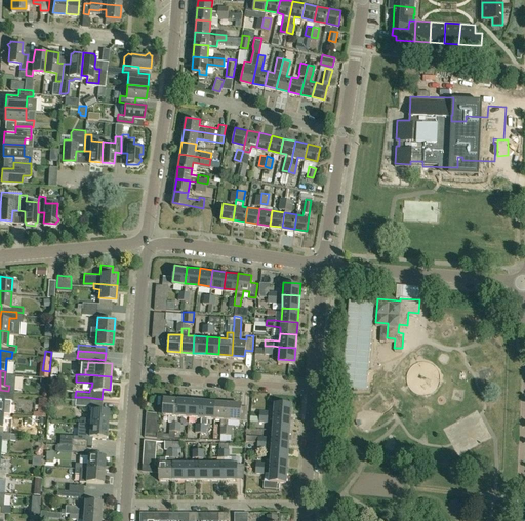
[(0,410),(2,410),(9,411),(10,398),(12,398),(12,392),(8,391),(0,390),(0,410)]
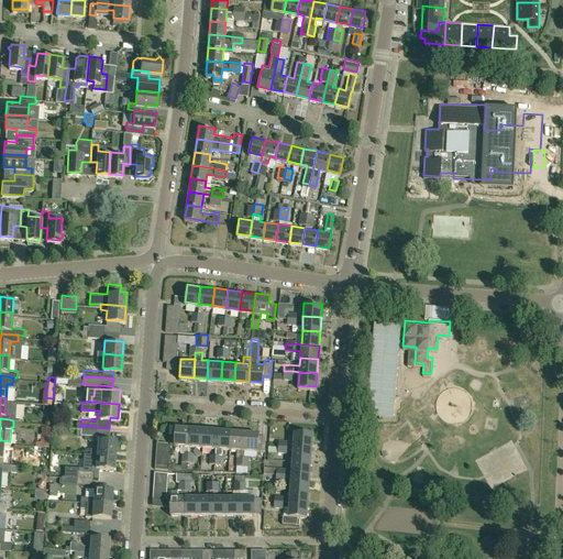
[(48,441),(51,422),(43,422),(42,440),(48,441)]
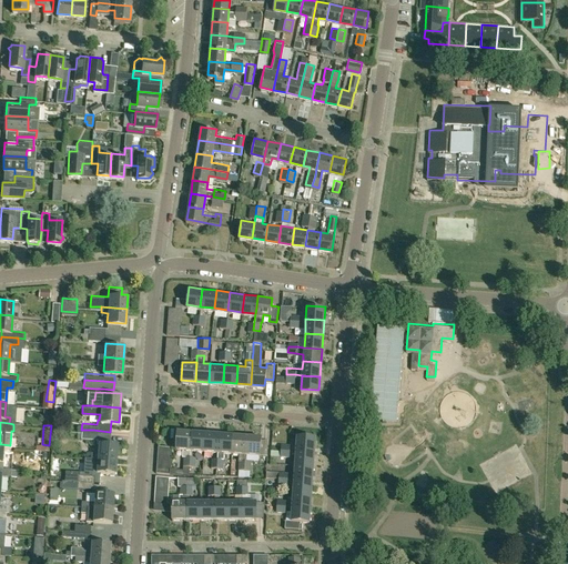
[(190,454),(191,447),(192,429),(186,429),(186,426),(175,425),(174,437),(176,437),(176,446),(183,446),(182,454),(183,454),(183,463),(190,463),(190,454)]
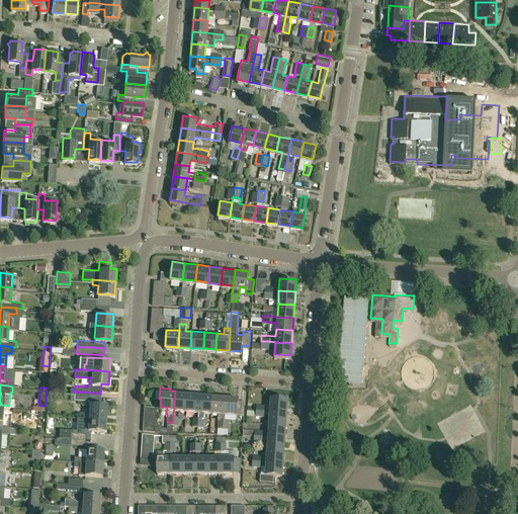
[(174,408),(186,409),(187,392),(175,391),(174,408)]
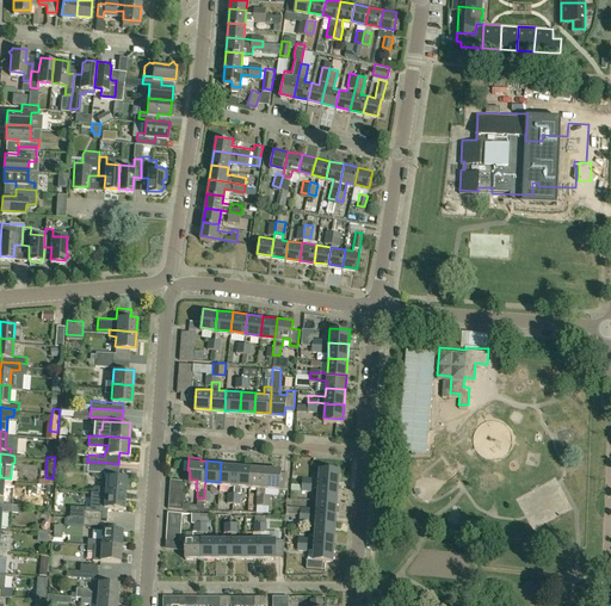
[(124,471),(118,471),(118,464),(100,462),(87,462),(87,469),(104,470),(104,474),(105,474),(105,484),(98,483),(98,488),(104,489),(124,490),(125,476),(124,476),(124,471)]
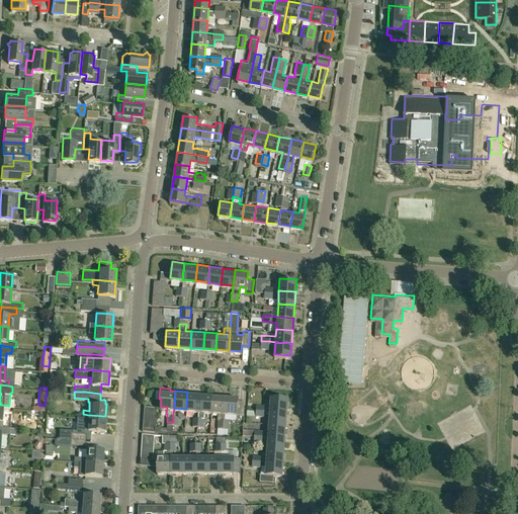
[(200,393),(187,392),(186,409),(199,409),(200,393)]
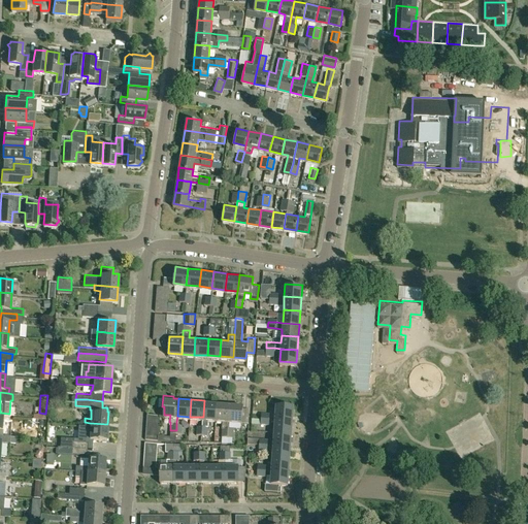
[(208,418),(216,418),(217,401),(204,400),(203,417),(202,424),(202,432),(207,433),(208,418)]
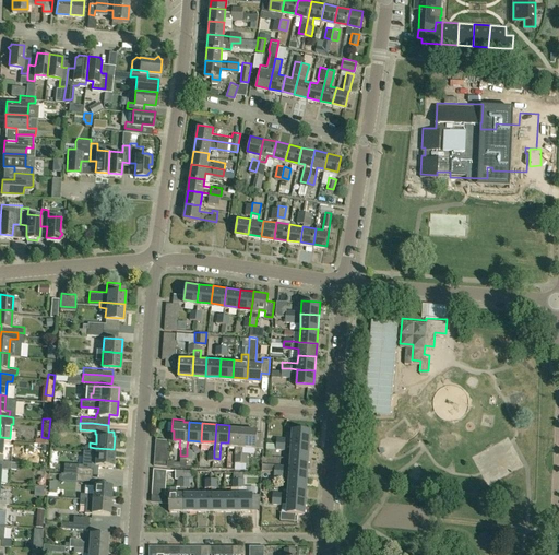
[(241,450),(242,444),(244,426),(229,425),(228,443),(235,444),(235,450),(236,450),(235,459),(241,459),(241,450)]
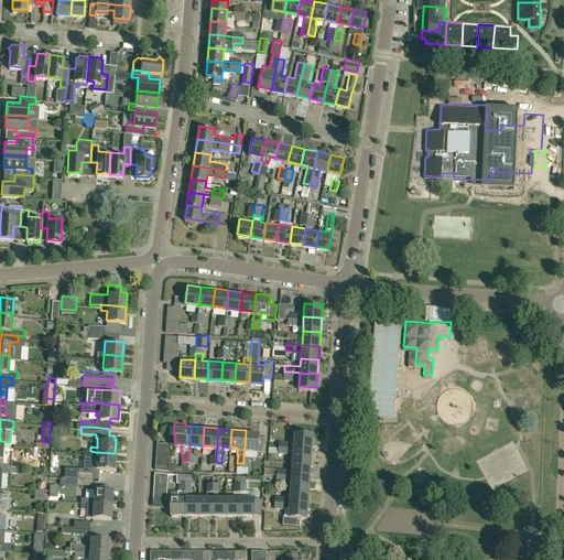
[(258,449),(259,431),(246,430),(245,448),(258,449)]
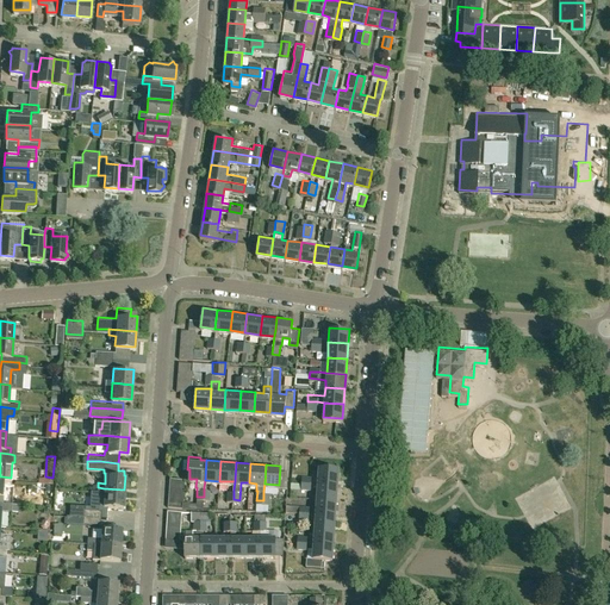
[(319,466),(318,481),(337,482),(338,467),(319,466)]
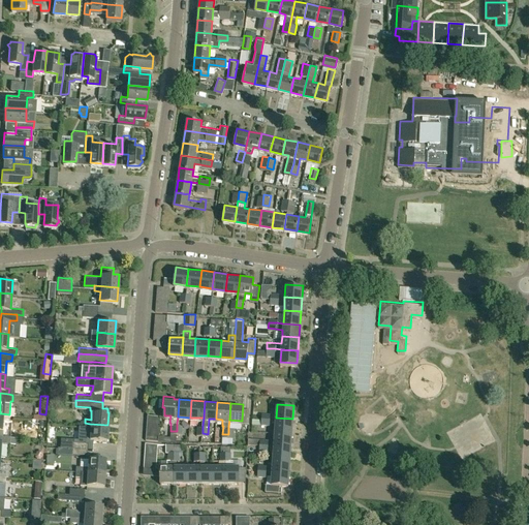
[(10,434),(10,428),(9,428),(9,427),(8,425),(7,424),(2,424),(2,413),(0,413),(0,433),(9,434),(10,434)]
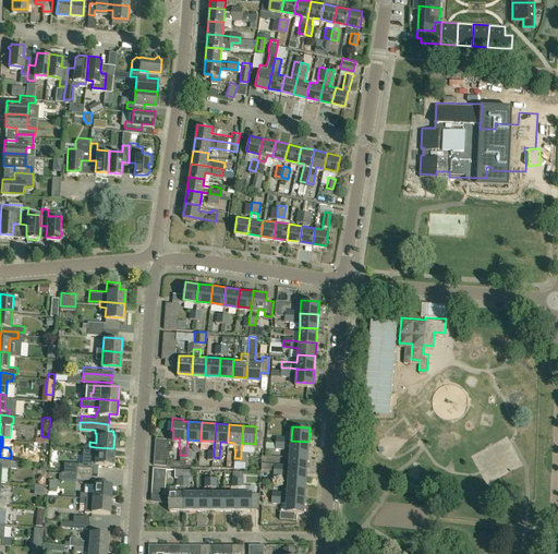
[(308,456),(308,442),(291,441),(290,454),(308,456)]
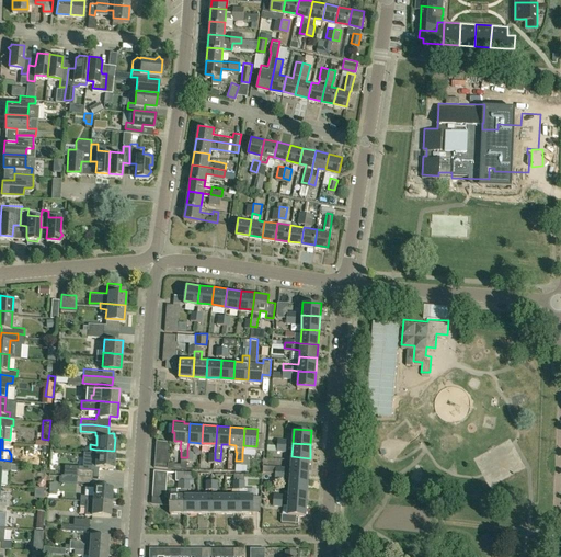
[(77,466),(77,473),(90,474),(92,474),(92,464),(113,465),(114,451),(95,450),(90,448),(82,448),(81,466),(77,466)]
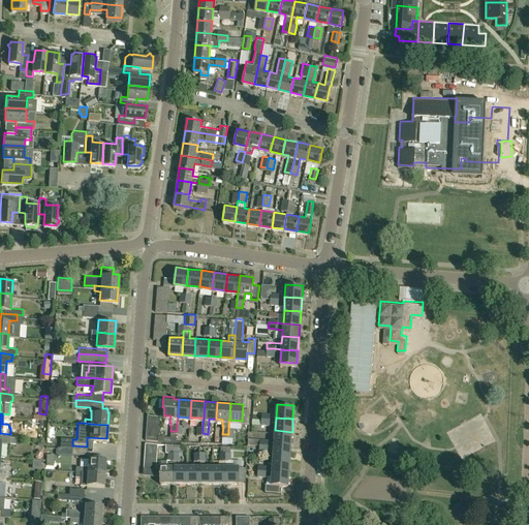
[(274,443),(291,444),(292,432),(275,430),(274,443)]
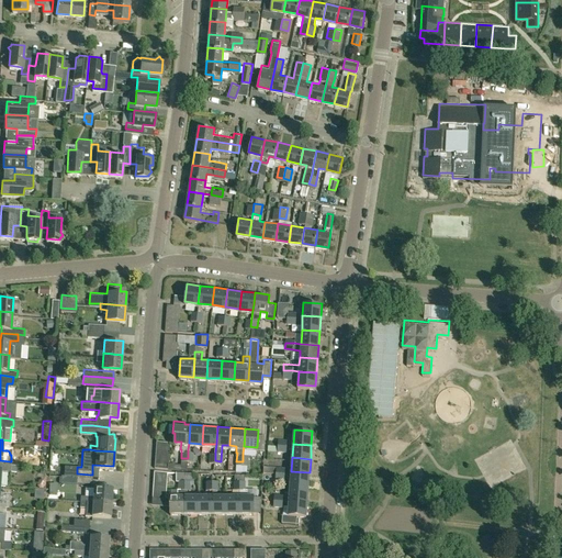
[(10,461),(0,460),(0,475),(1,468),(10,469),(11,461),(10,461)]
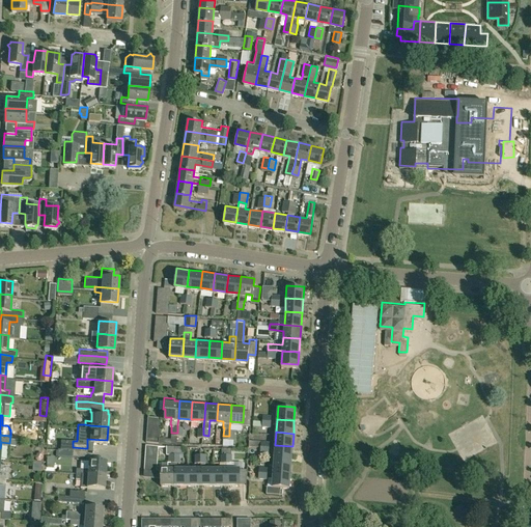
[(60,437),(59,446),(73,447),(73,441),(73,438),(60,437)]
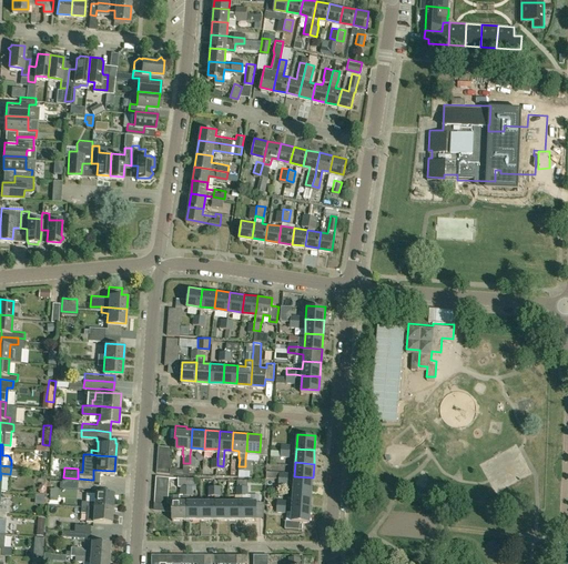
[(172,499),(172,517),(188,517),(186,499),(186,493),(186,484),(186,475),(179,475),(179,484),(180,484),(180,493),(180,499),(172,499)]
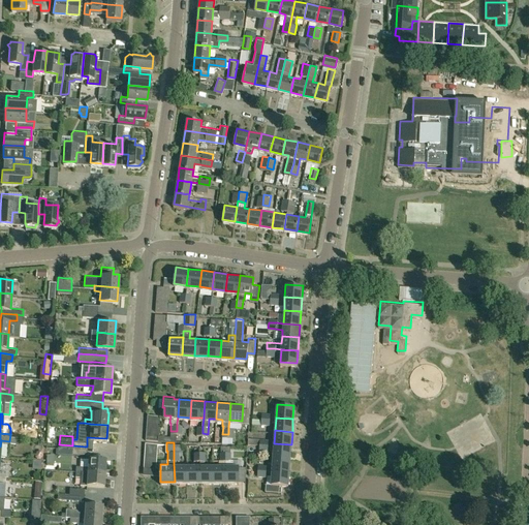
[(290,458),(291,444),(274,443),(273,457),(290,458)]
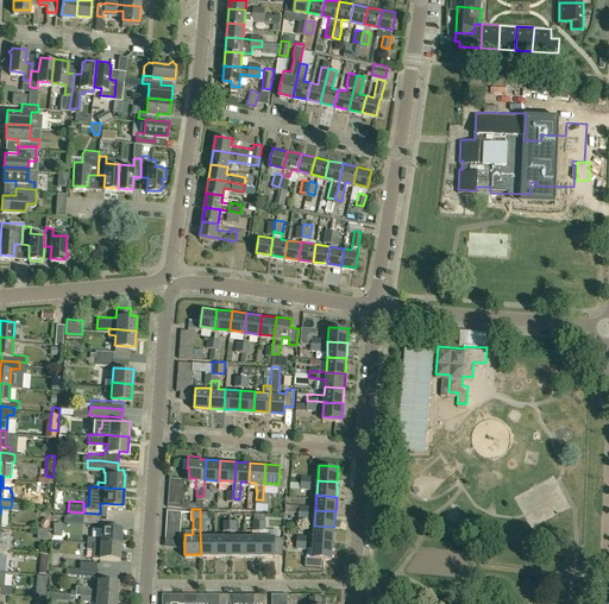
[(252,527),(252,534),(245,534),(245,554),(259,554),(261,540),(261,511),(255,511),(255,518),(253,518),(253,527),(252,527)]
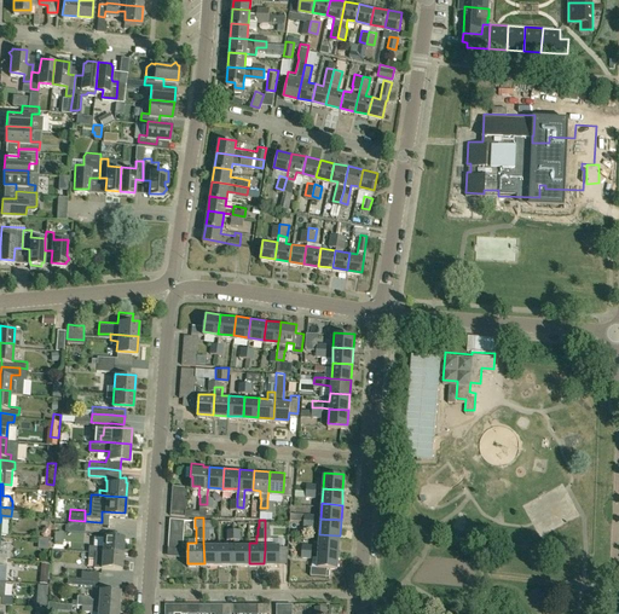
[(279,563),(279,543),(271,543),(272,536),(271,536),(271,527),(270,527),(270,520),(265,520),(265,549),(264,563),(279,563)]
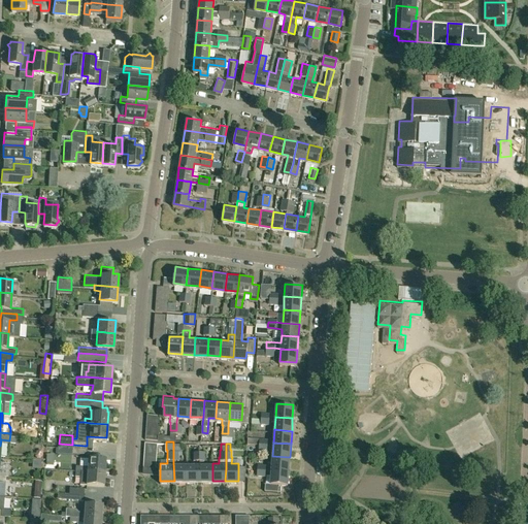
[(75,461),(75,468),(104,470),(105,457),(88,456),(88,461),(75,461)]
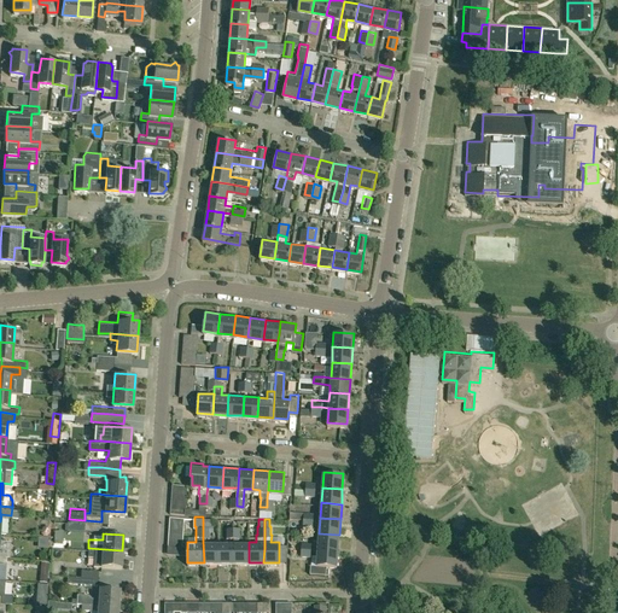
[(339,535),(319,533),(318,548),(338,549),(339,535)]
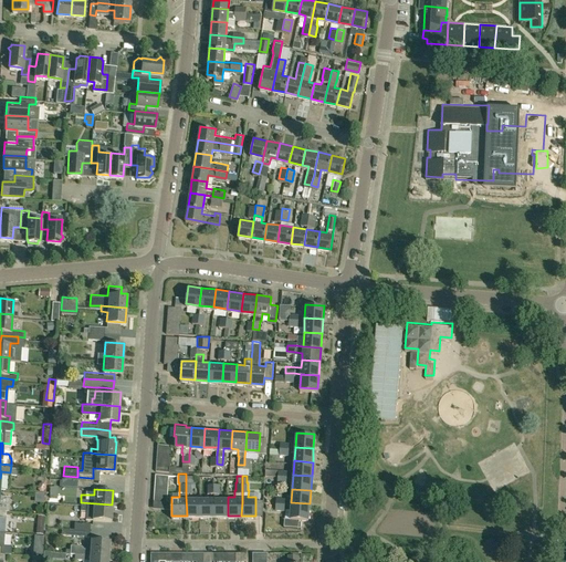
[(200,497),(186,497),(187,516),(200,516),(200,497)]
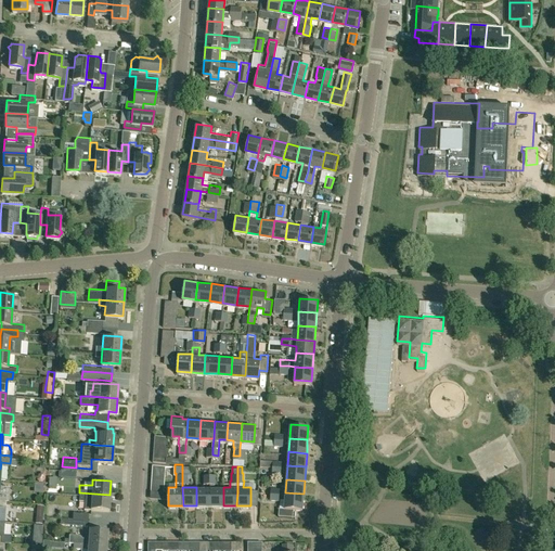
[(196,505),(209,505),(209,487),(196,487),(196,505)]
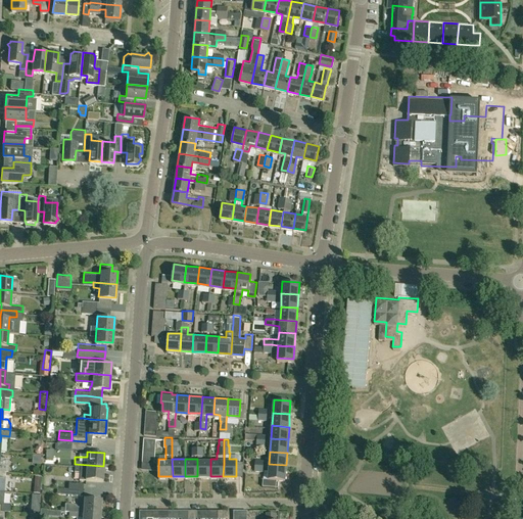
[(210,476),(210,459),(197,459),(197,476),(210,476)]
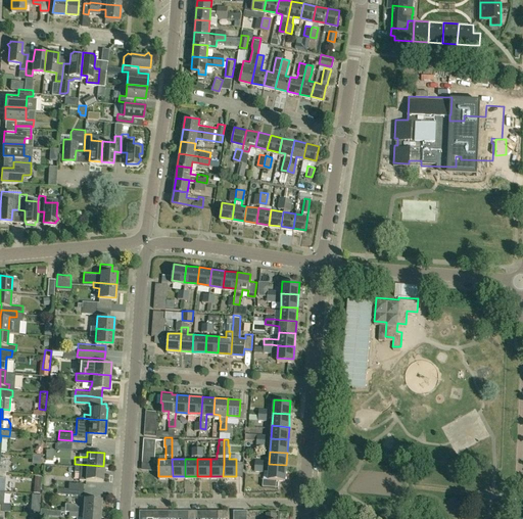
[(102,478),(103,466),(75,464),(75,469),(80,470),(79,477),(102,478)]
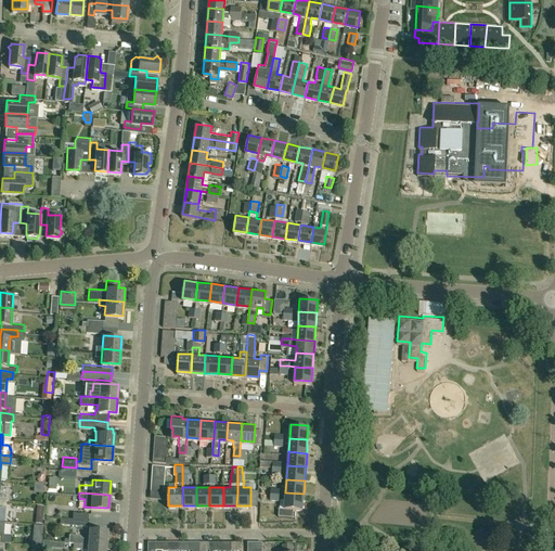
[(302,508),(304,494),(285,492),(284,507),(296,508),(302,508)]
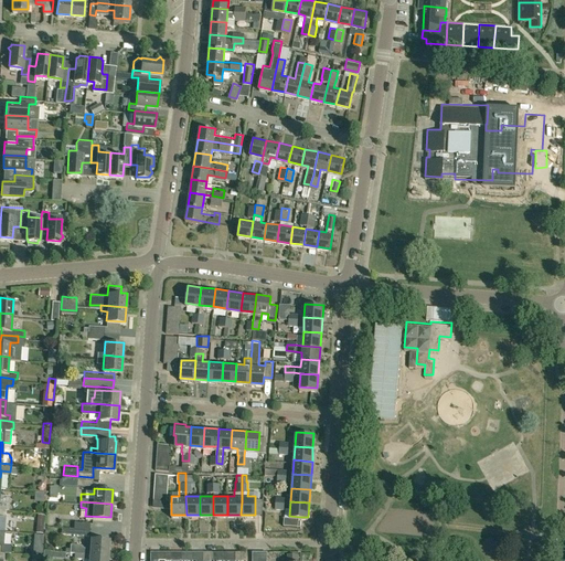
[(284,516),(284,524),(300,525),(301,517),(289,516),(284,516)]
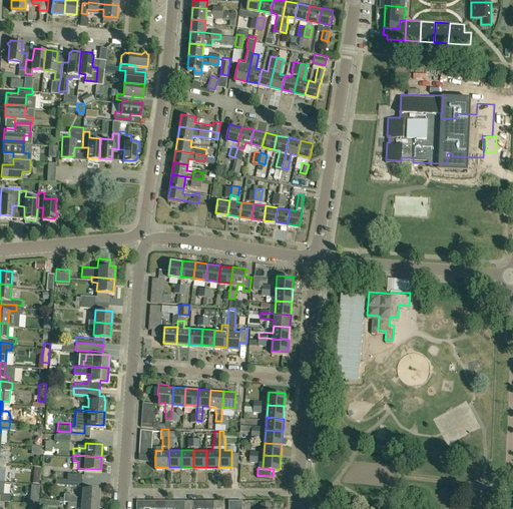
[(0,479),(0,498),(4,499),(10,500),(10,492),(3,492),(4,479),(0,479)]
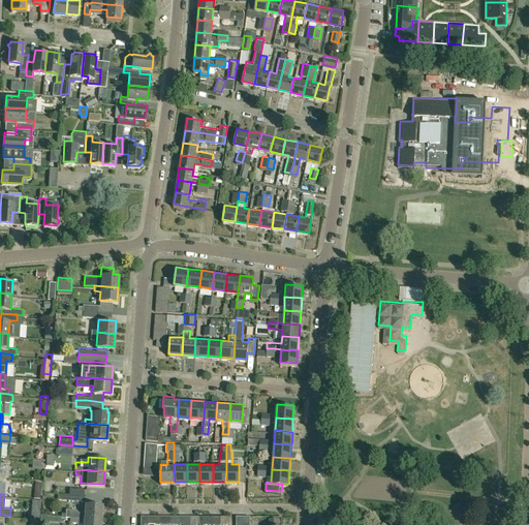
[(65,514),(70,515),(101,517),(101,503),(85,502),(84,511),(79,511),(75,507),(66,506),(65,514)]
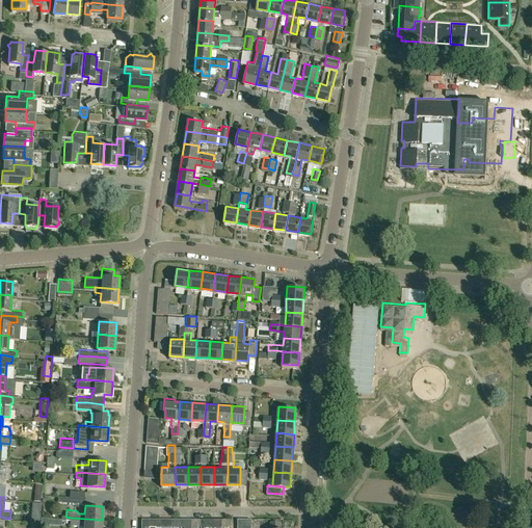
[(250,527),(251,527),(251,518),(244,517),(242,527),(250,527)]
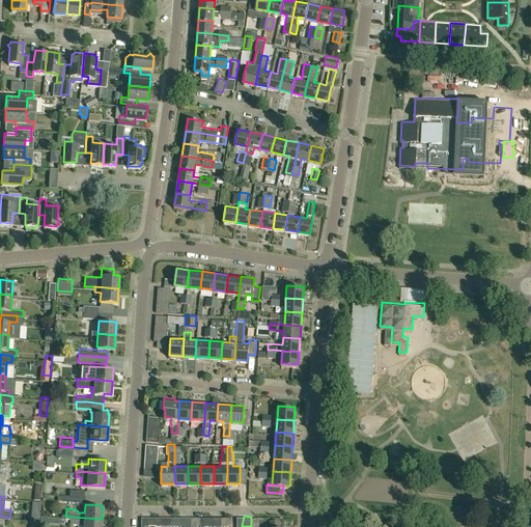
[(101,526),(102,519),(71,517),(70,522),(83,522),(83,526),(101,526)]
